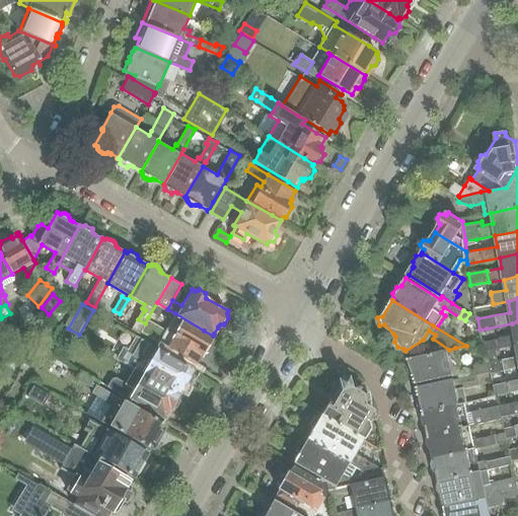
[(213,336),(204,330),(175,313),(166,328),(148,317),(145,323),(141,330),(189,358),(198,363),(198,362),(197,361),(201,354),(202,355),(204,352),(208,352),(214,342),(212,339),(213,336)]
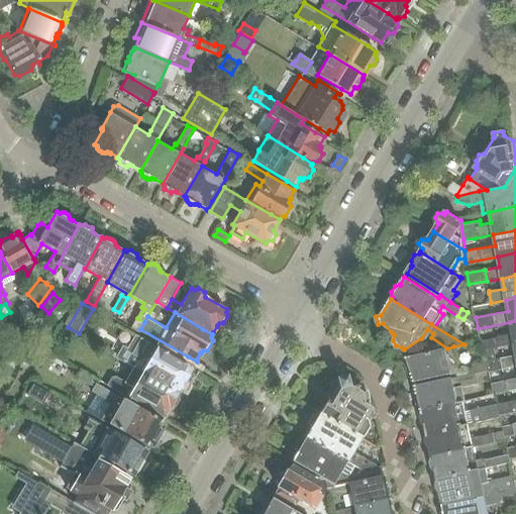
[(481,339),(484,349),(495,347),(500,346),(514,343),(515,343),(515,320),(510,322),(512,332),(481,339)]
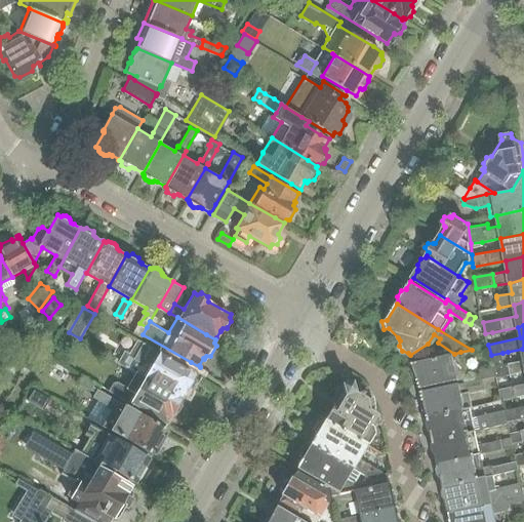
[(195,375),(197,372),(137,338),(129,352),(125,349),(118,362),(135,371),(182,398),(187,390),(189,388),(193,387),(197,379),(195,375)]
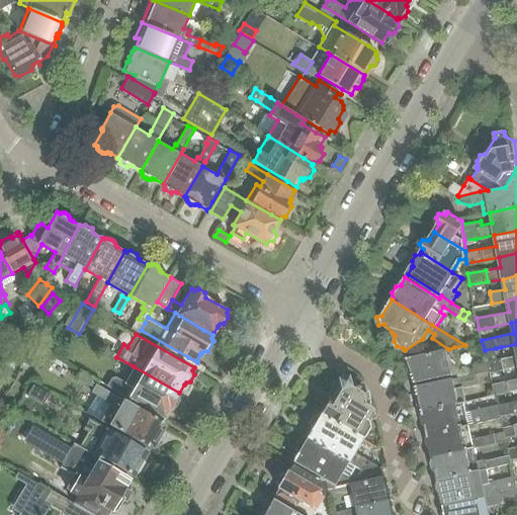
[(516,355),(502,358),(504,369),(516,366),(516,344),(515,344),(516,350),(516,355)]
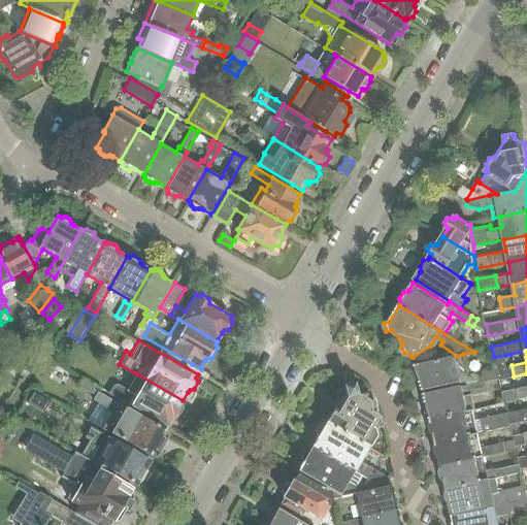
[(458,356),(416,364),(416,366),(415,370),(417,376),(421,380),(421,381),(424,389),(469,380),(463,354),(457,356),(458,356)]
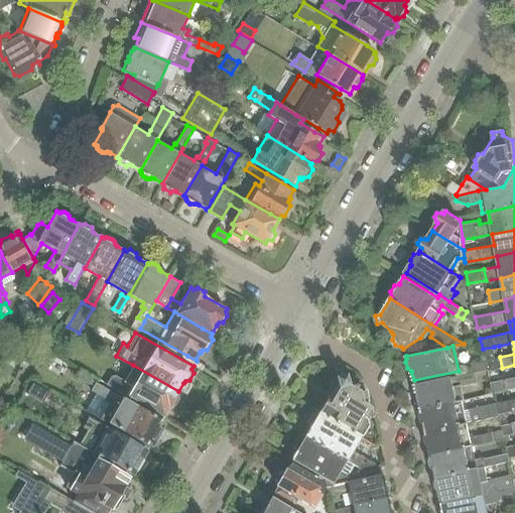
[(494,347),(483,349),(486,360),(488,370),(488,371),(502,368),(500,357),(496,358),(494,347)]
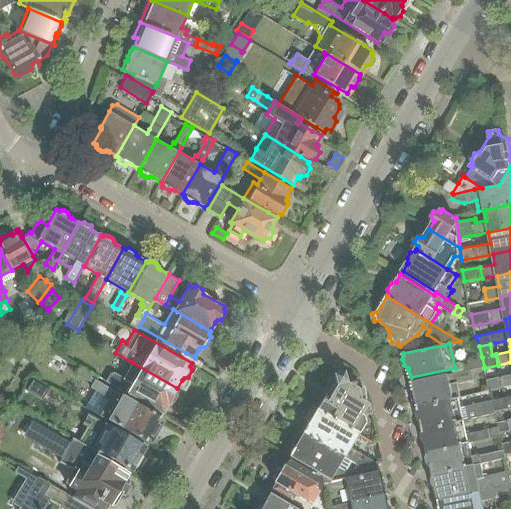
[(469,369),(472,368),(472,369),(484,367),(482,357),(467,360),(469,369)]
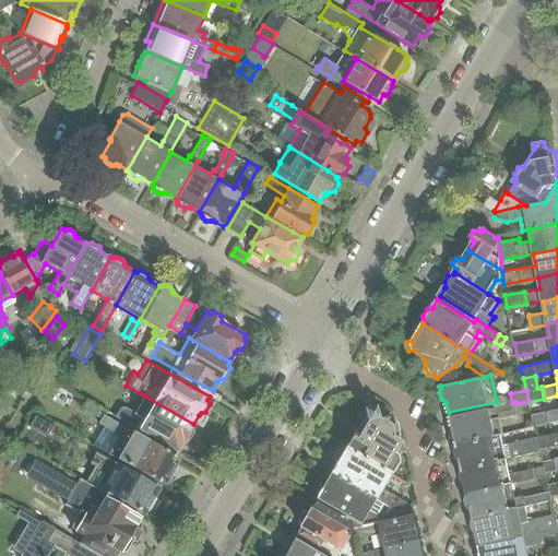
[(120,406),(116,415),(178,451),(179,450),(178,450),(182,441),(183,442),(185,439),(190,438),(194,432),(194,430),(192,426),(193,424),(144,395),(135,411),(126,405),(120,406)]
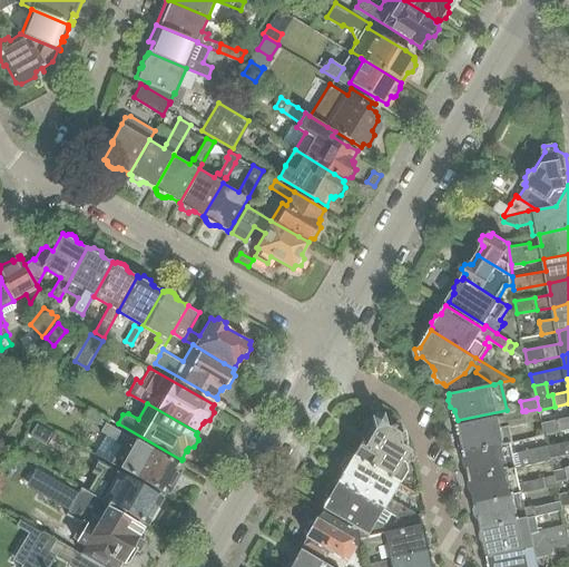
[(526,410),(522,411),(459,424),(461,433),(461,434),(460,439),(461,447),(464,450),(466,452),(511,442),(514,441),(511,427),(528,422),(526,411),(526,410)]
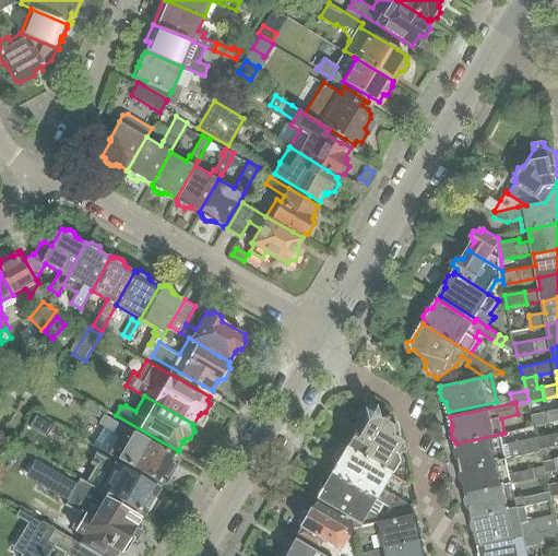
[(346,445),(391,472),(399,459),(396,452),(394,452),(395,451),(394,450),(400,440),(398,439),(395,433),(399,433),(396,421),(393,421),(383,415),(381,410),(375,405),(364,409),(360,415),(361,421),(357,428),(356,428),(346,445)]
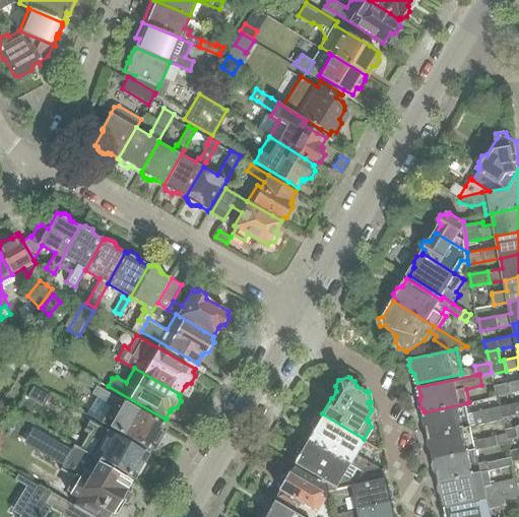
[(518,379),(495,384),(497,395),(518,390),(518,379)]
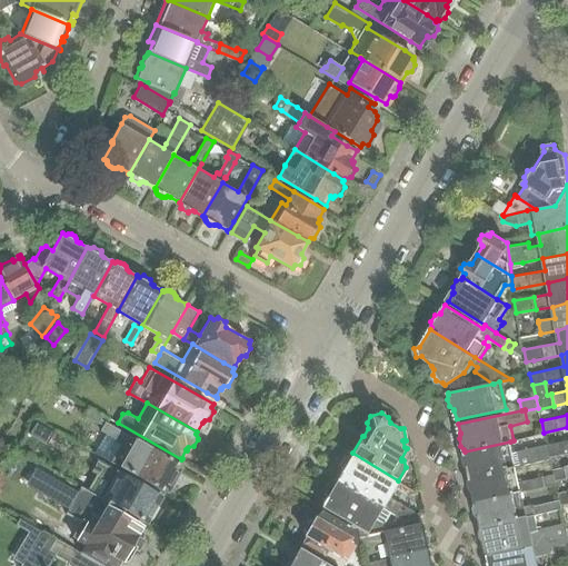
[(55,432),(37,420),(30,432),(47,443),(55,432)]
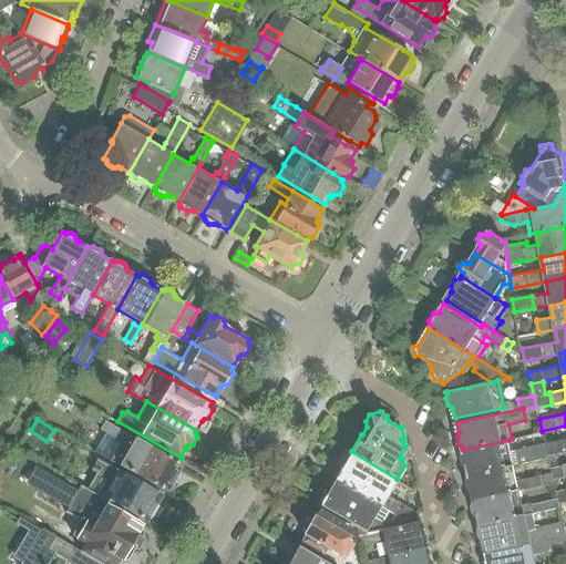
[(105,430),(94,450),(110,459),(153,483),(162,489),(164,485),(168,488),(176,473),(173,471),(175,467),(177,468),(179,463),(177,462),(178,461),(168,455),(105,419),(103,423),(101,428),(105,430)]
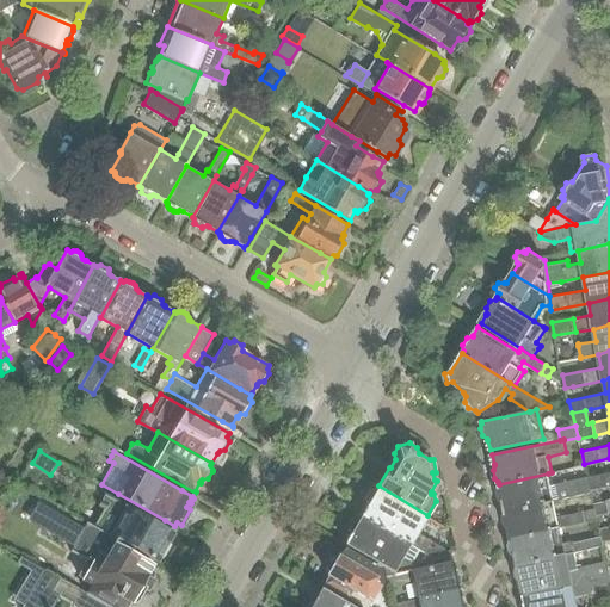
[(609,471),(589,477),(591,489),(609,484),(609,471)]
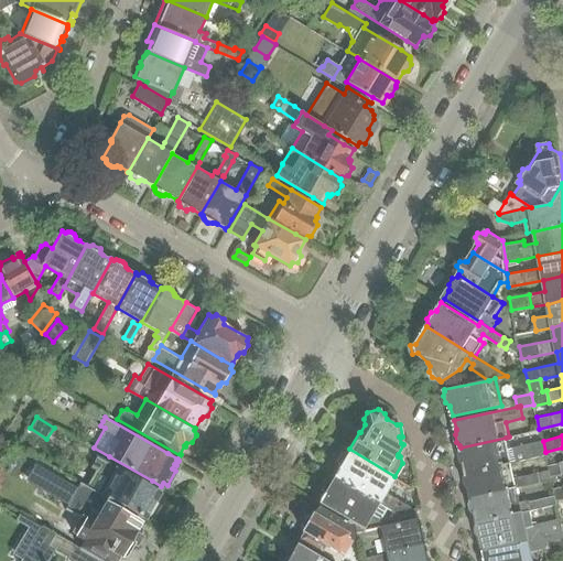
[(462,451),(461,454),(462,461),(464,462),(466,472),(511,462),(547,454),(545,452),(543,441),(542,440),(508,448),(506,438),(461,448),(462,451)]
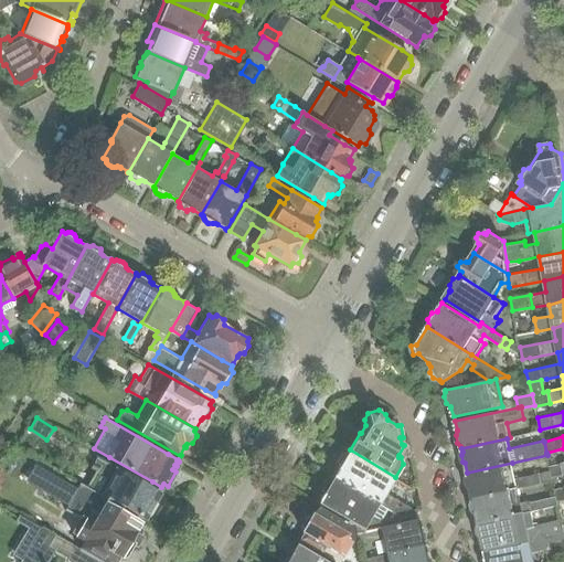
[(339,467),(334,476),(336,477),(334,477),(389,509),(397,513),(400,522),(417,519),(416,509),(387,492),(396,477),(395,477),(350,449),(351,451),(350,452),(341,453),(338,459),(341,467),(340,468),(339,467)]
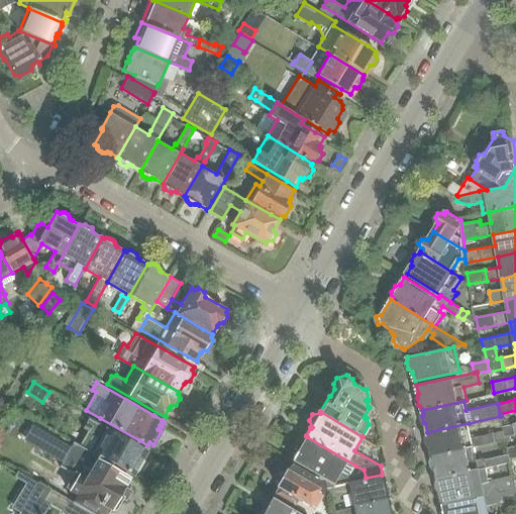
[(145,449),(146,449),(98,421),(92,432),(94,433),(86,447),(117,466),(131,475),(133,471),(138,471),(144,460),(141,457),(138,455),(142,448),(145,449)]
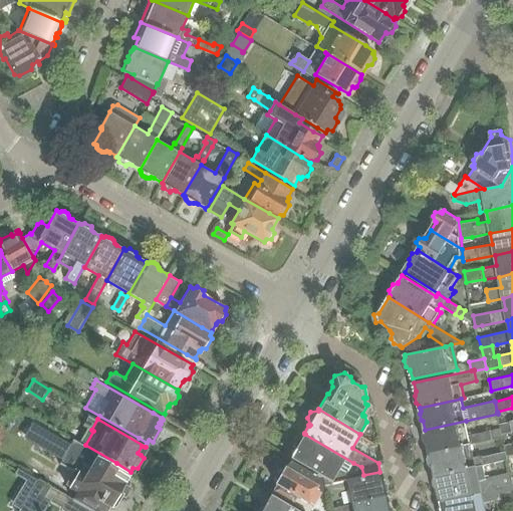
[(499,423),(501,428),(502,434),(512,431),(512,420),(511,420),(499,423)]
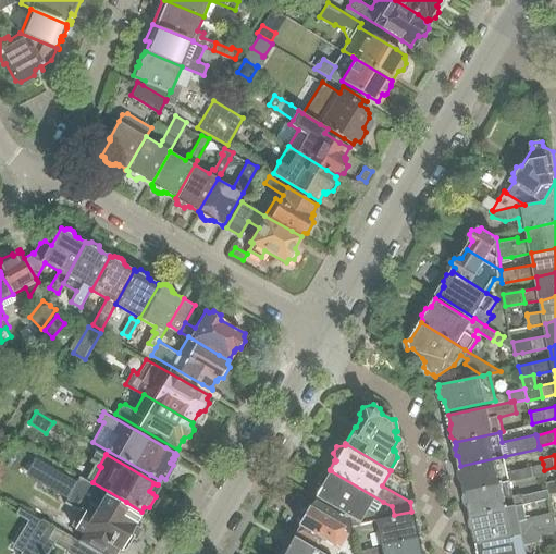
[(545,474),(544,470),(543,464),(508,470),(505,456),(460,466),(461,469),(460,472),(461,478),(464,481),(466,490),(511,481),(511,482),(534,477),(534,476),(545,474)]
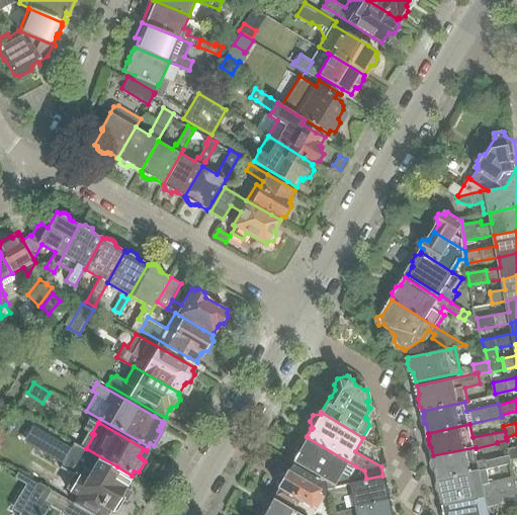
[(92,513),(95,514),(102,514),(107,508),(112,510),(113,511),(114,511),(115,510),(117,509),(118,509),(123,499),(127,501),(128,498),(125,496),(128,491),(132,493),(134,490),(125,486),(130,479),(115,470),(117,466),(86,448),(75,442),(71,449),(58,442),(58,443),(46,436),(39,446),(64,460),(61,466),(74,474),(66,489),(70,491),(69,492),(76,496),(73,502),(92,514),(92,513)]
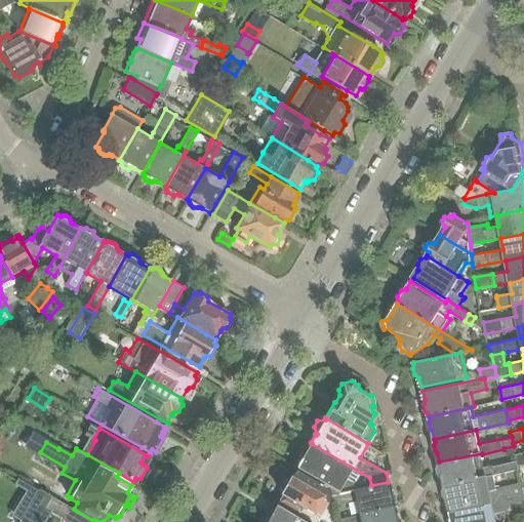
[(301,458),(297,466),(297,467),(340,492),(358,488),(354,486),(361,473),(311,443),(304,444),(299,451),(303,458),(301,458)]
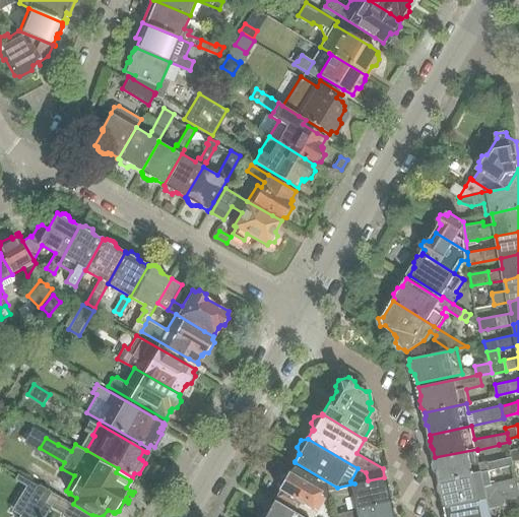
[(518,447),(510,449),(511,456),(512,456),(513,459),(518,457),(518,447)]
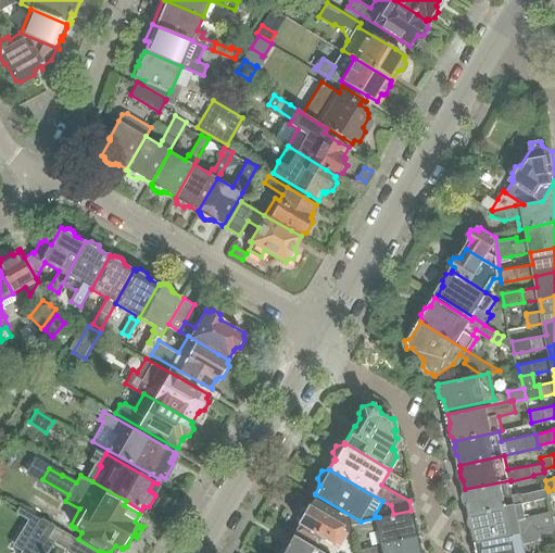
[(525,503),(525,502),(550,497),(549,491),(547,488),(546,488),(522,493),(522,492),(514,494),(511,481),(511,480),(465,489),(465,492),(465,495),(466,502),(468,504),(470,515),(524,503),(525,503)]
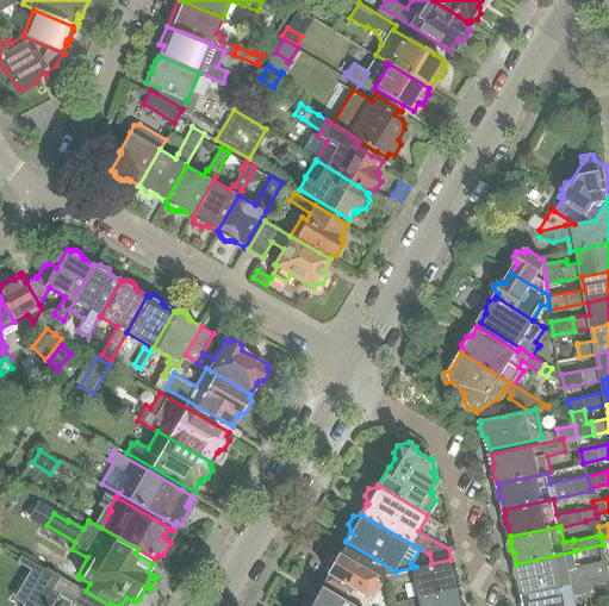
[(329,573),(324,581),(366,605),(367,605),(384,580),(380,568),(343,545),(340,554),(339,554),(337,556),(331,557),(328,564),(329,570),(328,572),(329,573)]
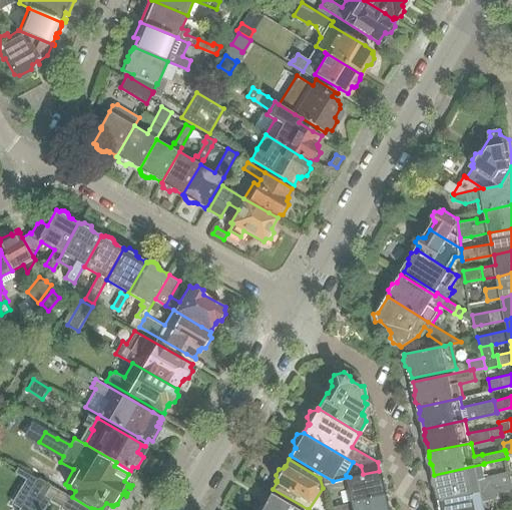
[(435,477),(433,480),(434,485),(437,487),(440,499),(511,483),(511,479),(509,471),(486,477),(483,464),(434,475),(435,477)]
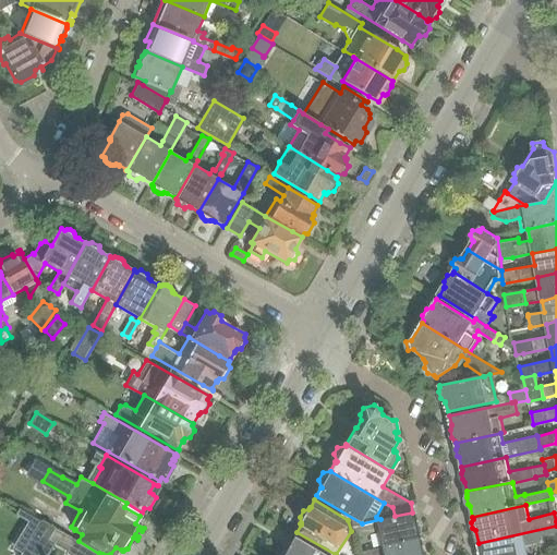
[(415,521),(413,511),(412,513),(395,516),(362,523),(352,526),(353,535),(377,530),(380,545),(419,538),(418,534),(420,531),(419,525),(415,522),(414,521),(415,521)]
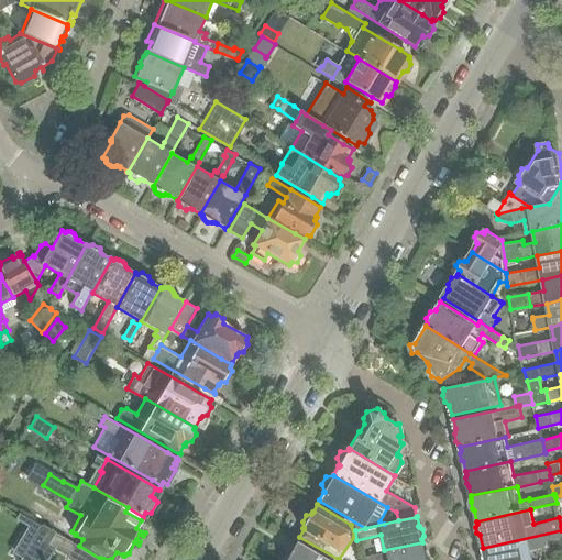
[(102,559),(100,559),(79,546),(42,524),(20,559),(47,559),(55,549),(54,548),(55,546),(68,553),(67,556),(74,559),(102,559)]
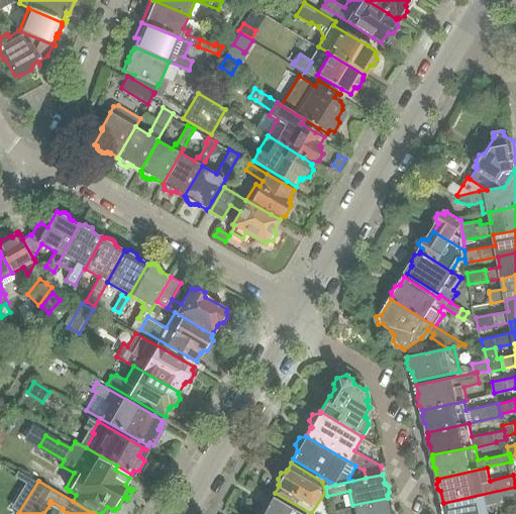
[(515,487),(443,503),(445,512),(444,513),(489,513),(488,504),(497,502),(499,499),(515,494),(515,487)]
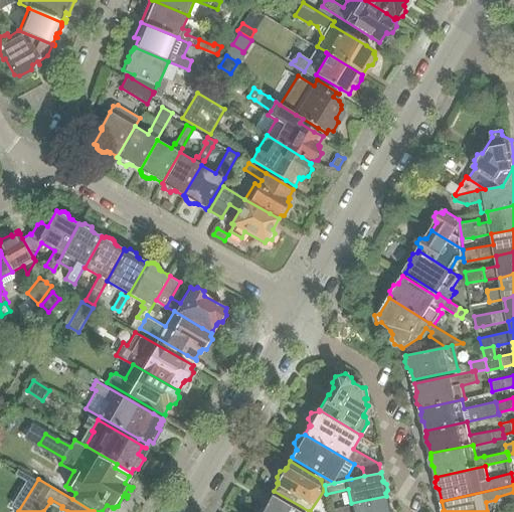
[(300,511),(271,495),(266,503),(266,504),(265,506),(261,507),(258,511),(300,511)]
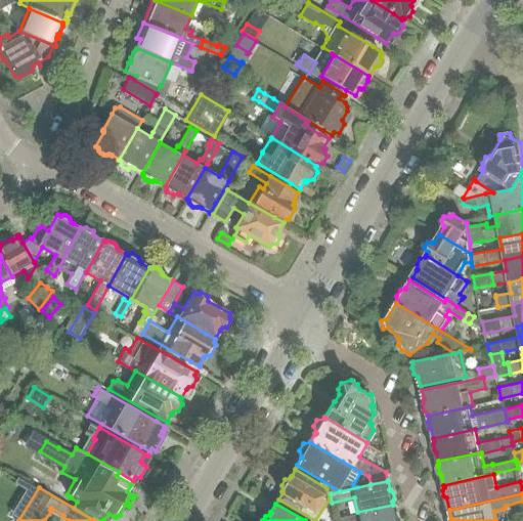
[(399,520),(399,517),(395,514),(395,513),(393,504),(393,505),(357,512),(357,513),(335,517),(336,520),(399,520)]
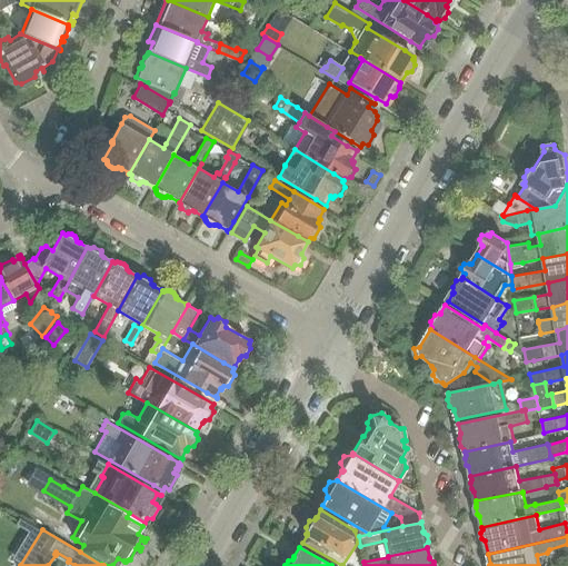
All buildings are outlined.
